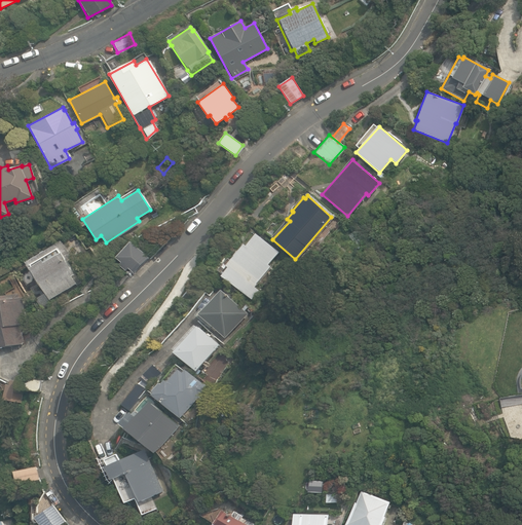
[(221,275),(250,298),(257,290),(252,286),(268,265),(267,264),(277,251),(256,233),(246,246),(244,244),(226,266),(227,267),(221,275)]
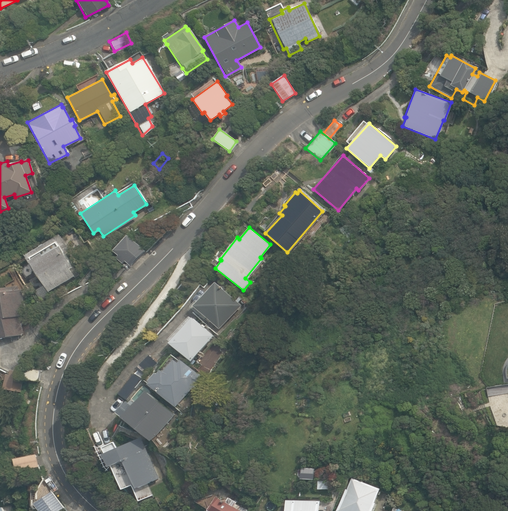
[(128,265),(143,250),(128,235),(113,251),(117,255),(115,257),(120,263),(123,260),(128,265)]
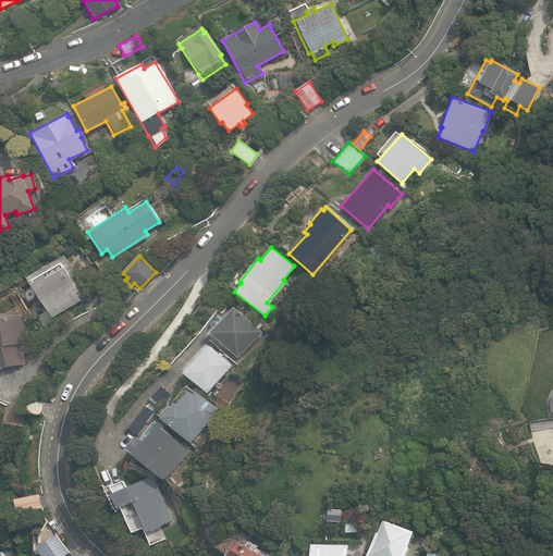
[(34,286),(52,317),(81,299),(76,293),(80,291),(59,258),(33,274),(26,278),(32,286),(34,286)]
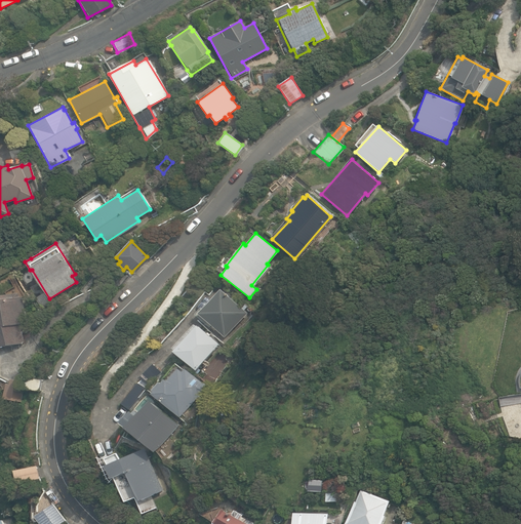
[(19,272),(23,278),(29,275),(26,269),(19,272)]
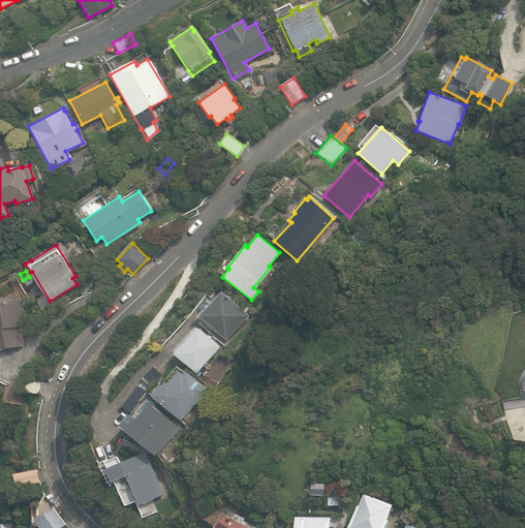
[(199,315),(224,339),(242,320),(245,321),(249,317),(247,315),(222,291),(199,315)]
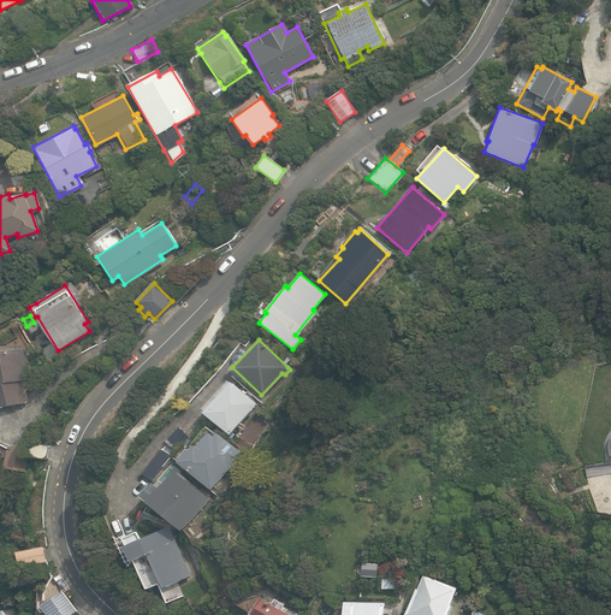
[(0,406),(25,402),(24,389),(30,388),(25,348),(21,348),(21,343),(0,346),(0,406)]
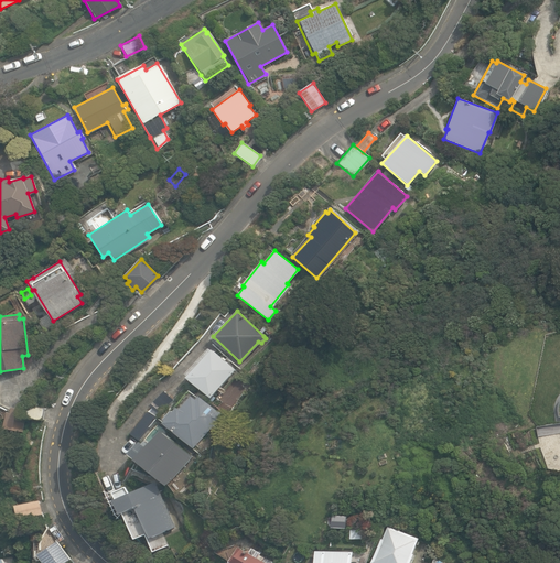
[(186,377),(210,398),(236,369),(213,349),(212,350),(210,348),(186,374),(189,376),(186,377)]
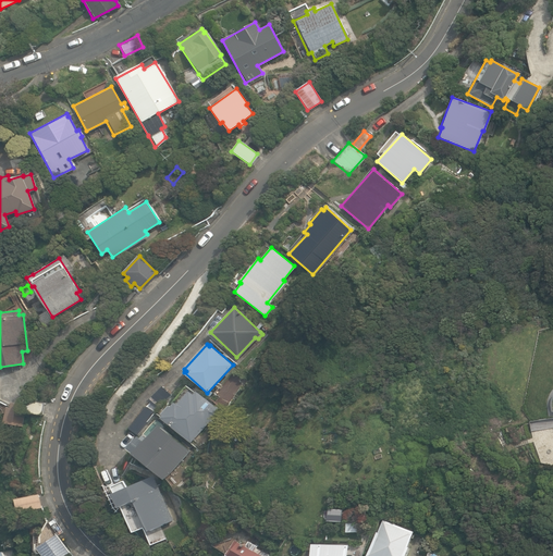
[(256,368),(263,373),(272,362),(265,357),(256,368)]
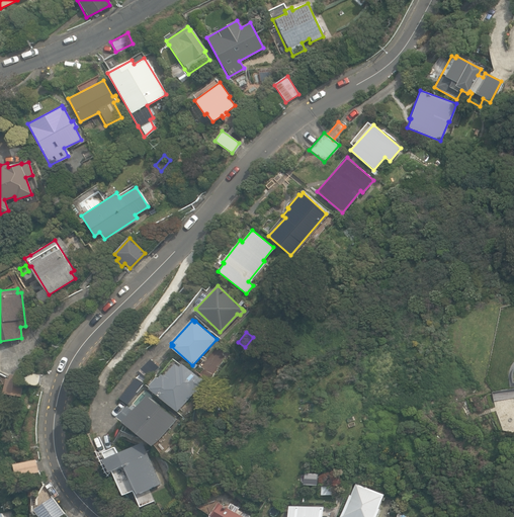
[(149,389),(176,411),(191,392),(194,395),(196,393),(197,394),(206,383),(182,363),(179,366),(175,362),(165,374),(162,373),(149,389)]
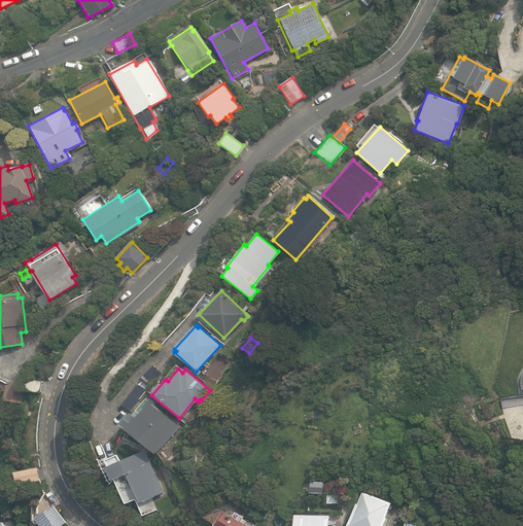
[(1,399),(19,402),(22,389),(38,392),(40,381),(21,377),(20,383),(8,380),(7,384),(4,384),(1,399)]
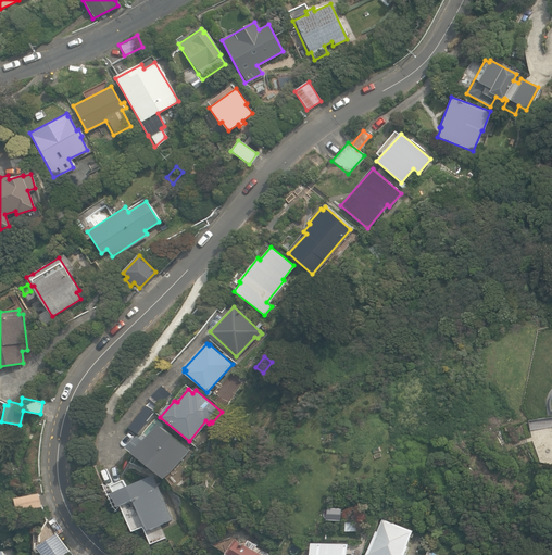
[(125,427),(134,432),(150,408),(142,403),(125,427)]
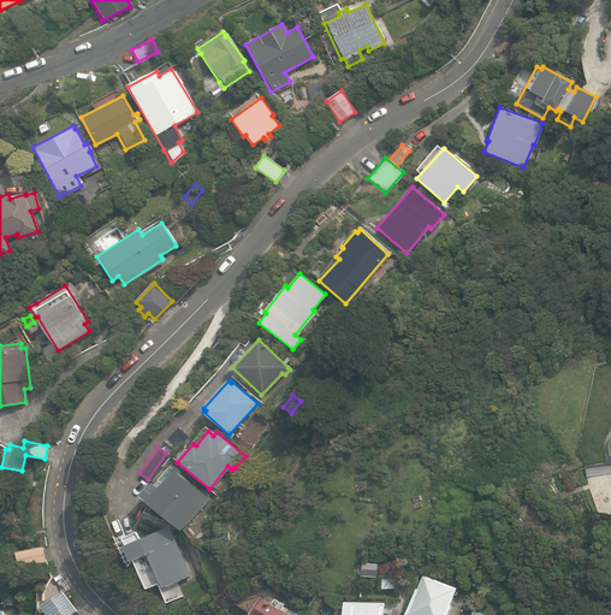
[(148,501),(181,530),(208,497),(176,469),(161,485),(156,480),(144,495),(150,500),(148,501)]
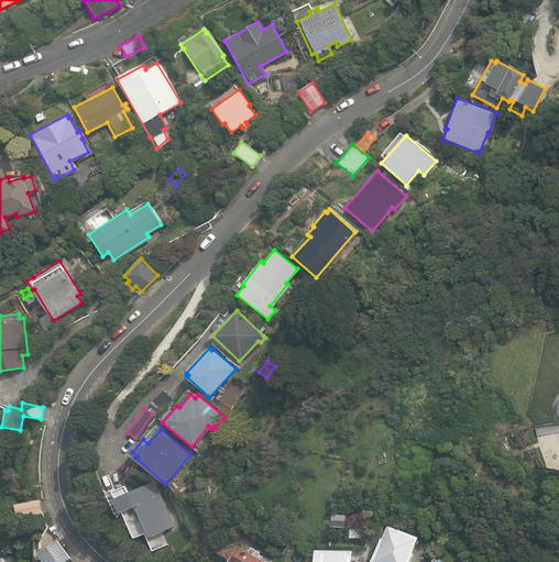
[(148,537),(174,525),(153,480),(111,499),(118,513),(133,505),(148,537)]
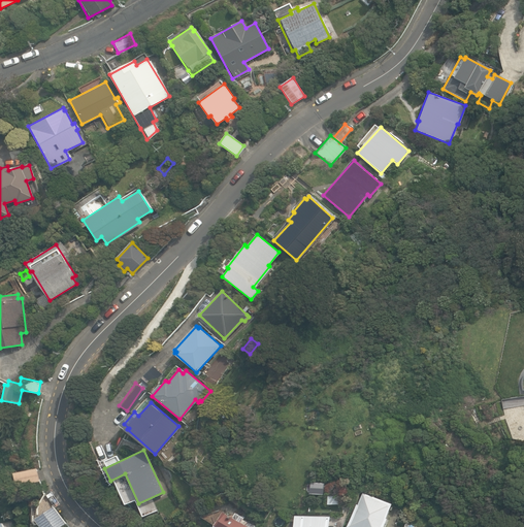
[(12,468),(14,483),(34,480),(33,466),(12,468)]
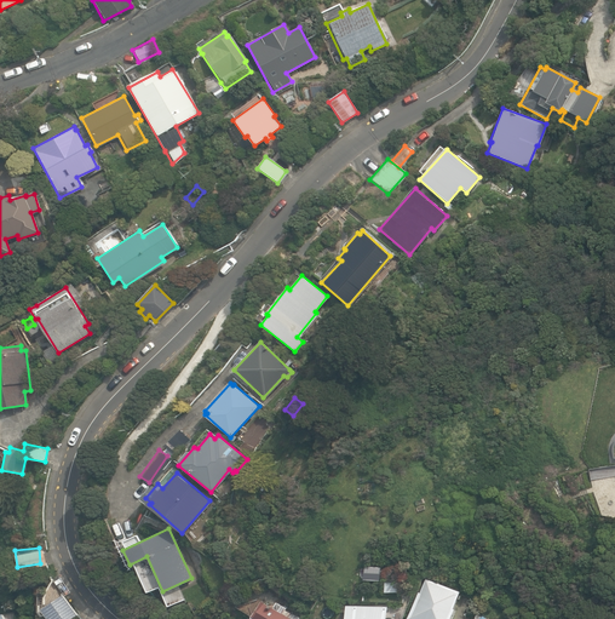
[(362,577),(377,578),(377,568),(363,567),(362,577)]
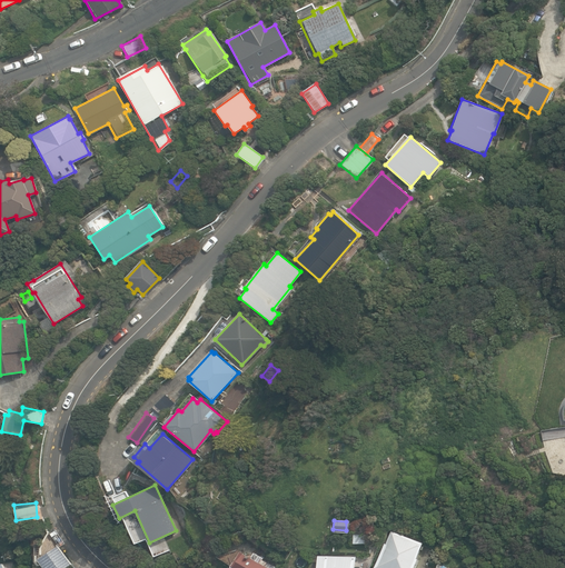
[(374,567),(373,567),(412,567),(416,559),(414,558),(419,541),(387,530),(383,544),(380,544),(378,549),(374,547),(368,560),(374,562),(373,567),(374,567)]
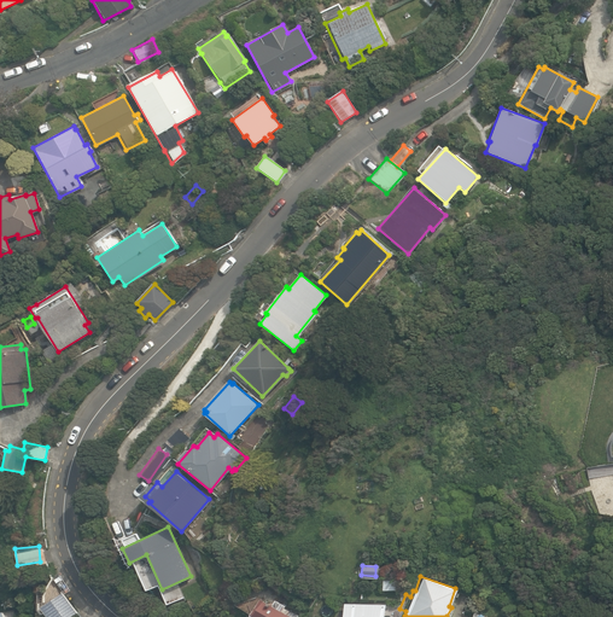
[(379,578),(380,589),(393,589),(393,578),(379,578)]
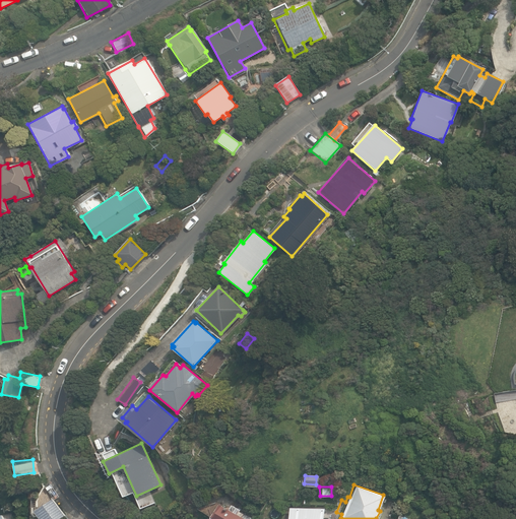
[(31,511),(38,518),(54,518),(61,514),(48,498),(31,511)]
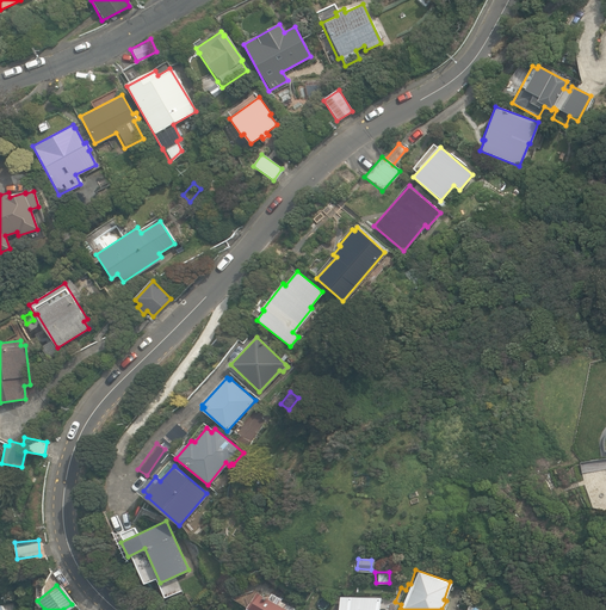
[(245,608),(247,609),(286,609),(282,607),(284,603),(277,599),(278,598),(269,593),(266,597),(254,591),(245,608)]
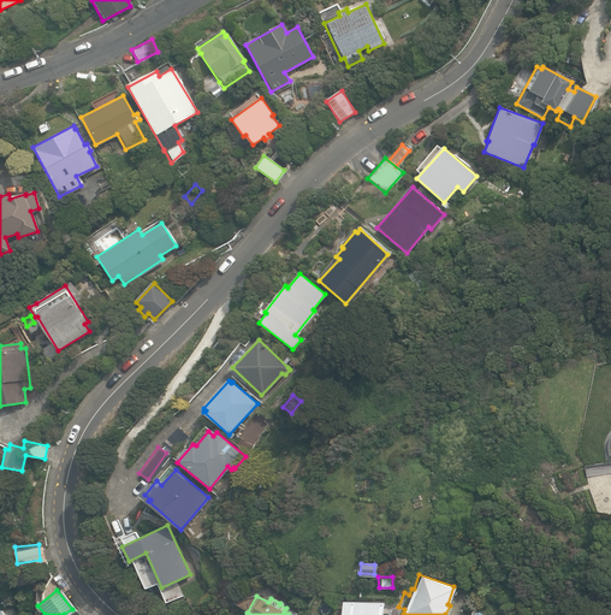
[(380,614),(381,602),(340,601),(339,614),(380,614)]
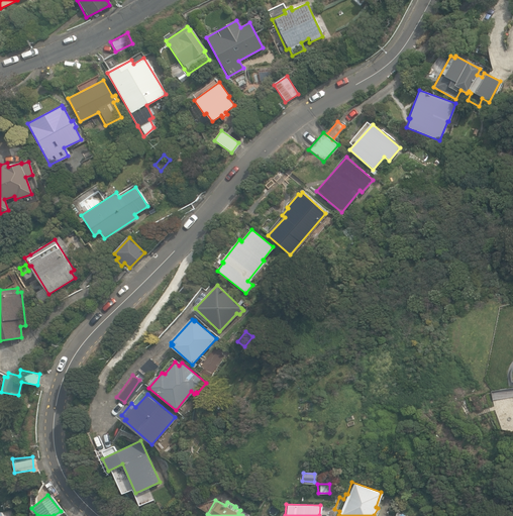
[(0,515),(10,515),(9,509),(2,511),(0,505),(0,515)]
